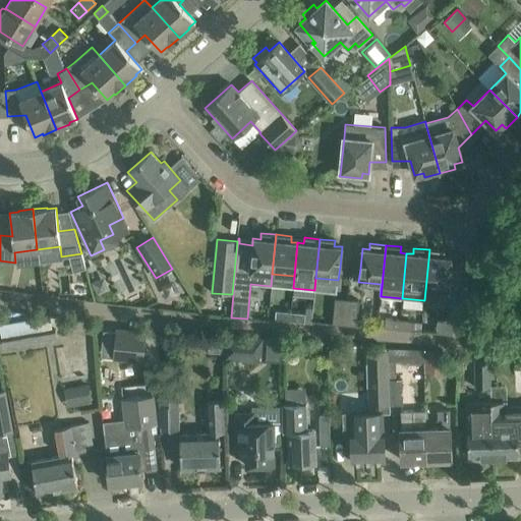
[(429,249),(424,300),(447,303),(458,304),(460,291),(461,281),(461,276),(463,261),(461,261),(461,266),(451,265),(451,259),(451,257),(444,256),(445,251),(429,249)]
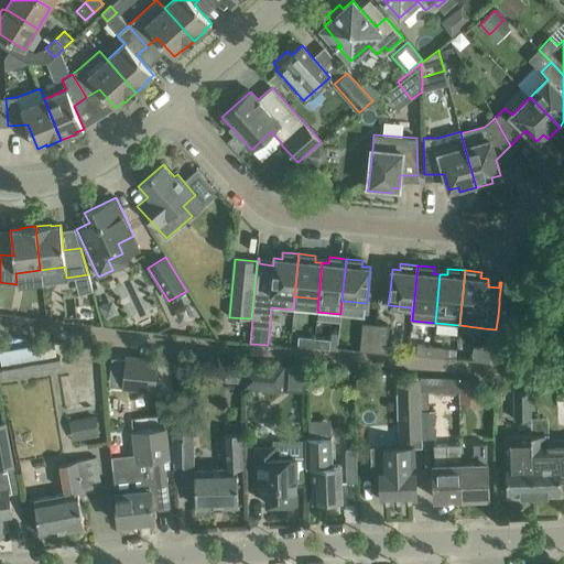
[(372,351),(376,324),(362,323),(359,350),(372,351)]
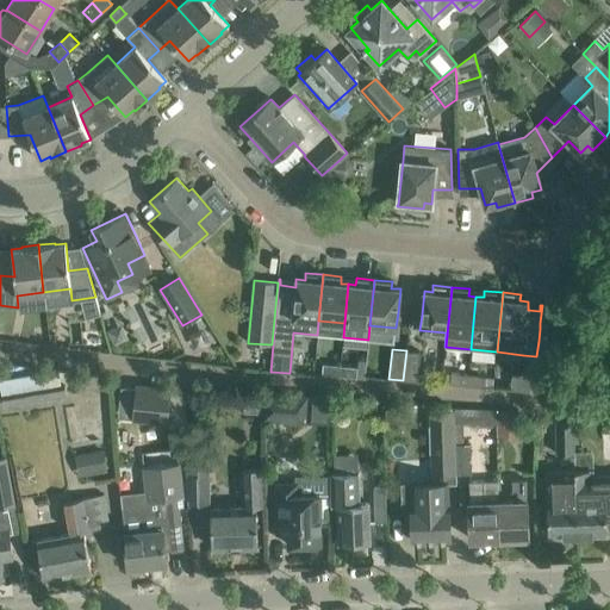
[(421,352),(406,350),(403,380),(417,381),(421,352)]
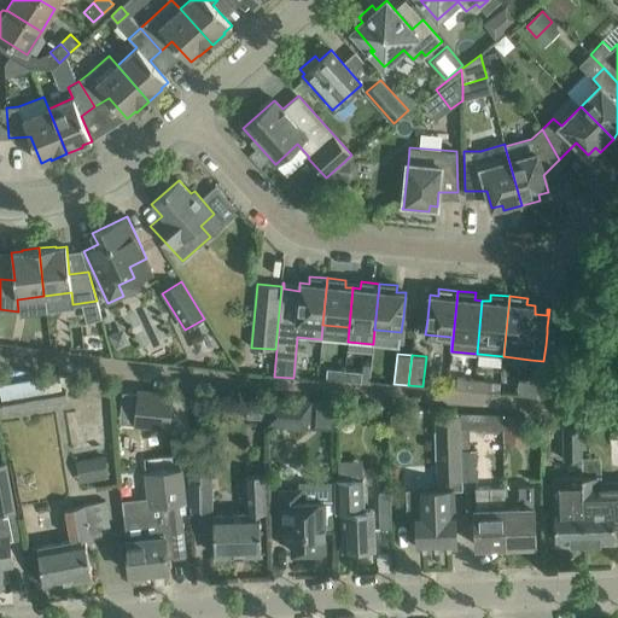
[(343,380),(344,369),(327,368),(326,379),(343,380)]
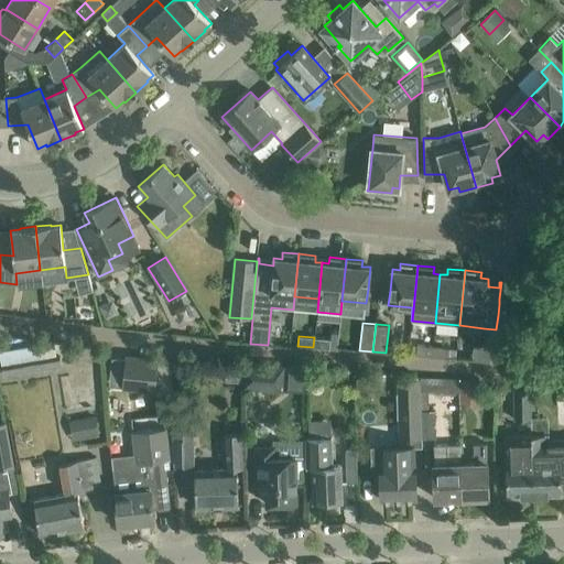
[(331,339),(314,337),(313,347),(329,349),(331,339)]
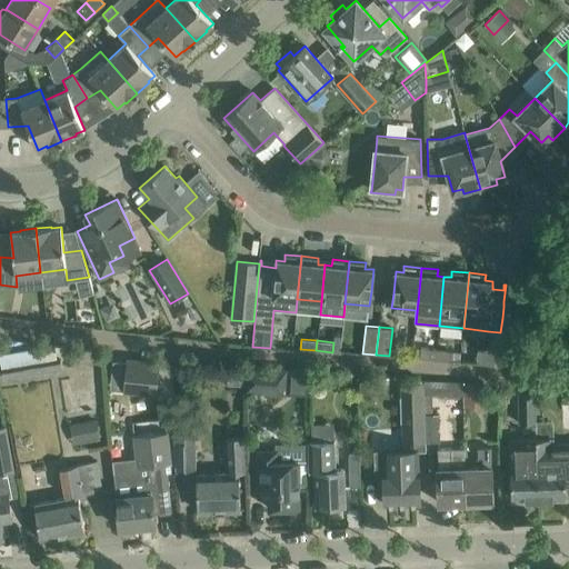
[(60,370),(58,361),(56,347),(0,356),(0,365),(1,371),(3,380),(60,370)]
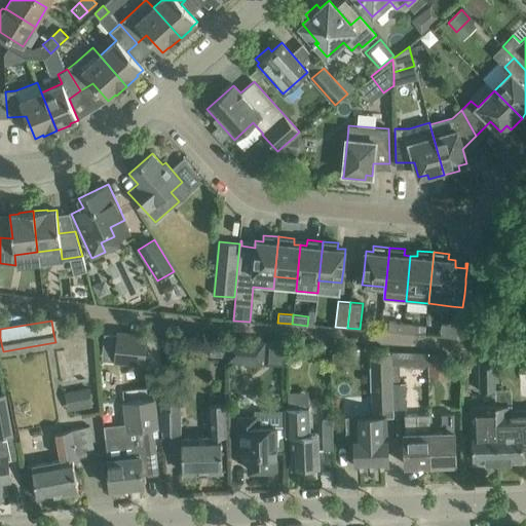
[(467,338),(468,321),(460,321),(458,323),(457,338),(462,338),(467,338)]
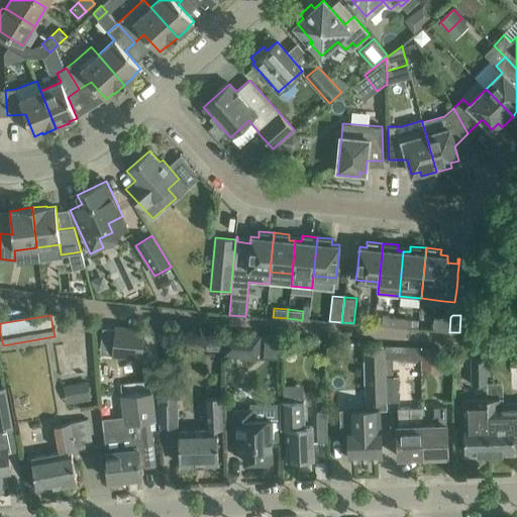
[(396,326),(397,317),(382,316),(382,325),(396,326)]
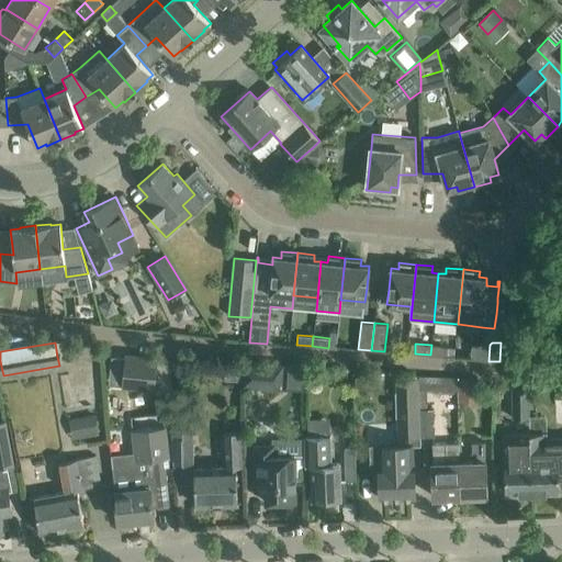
[(447,347),(431,345),(430,355),(447,357),(447,347)]
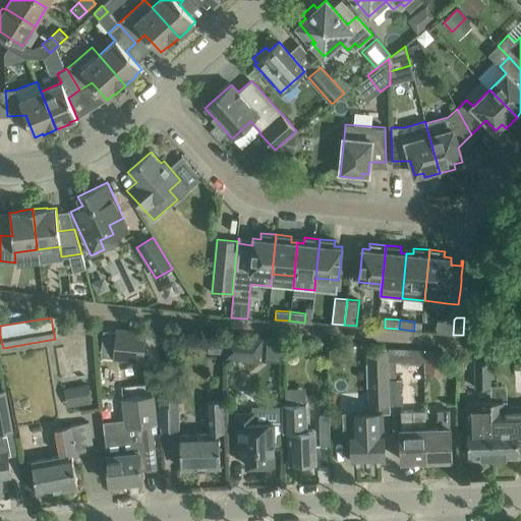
[(114,358),(142,361),(146,332),(116,330),(114,358)]
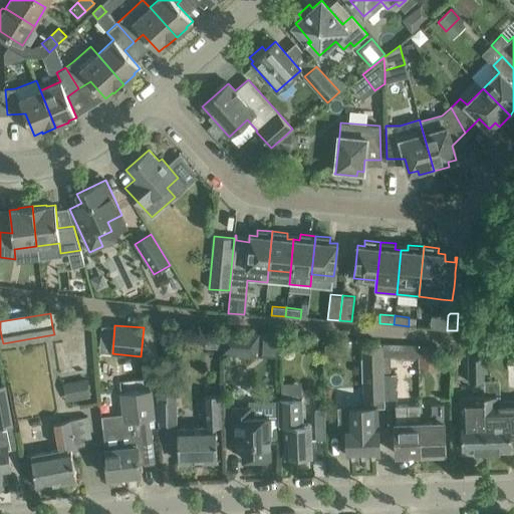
[(258,353),(259,333),(223,331),(222,351),(222,354),(258,356),(258,353)]
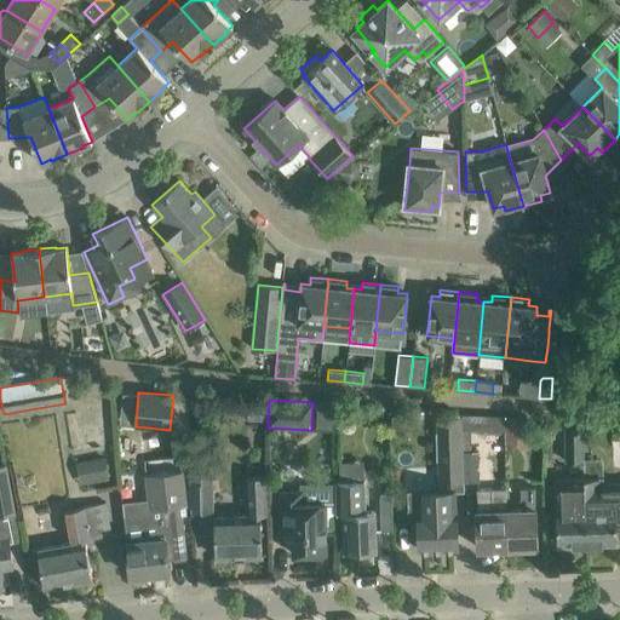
[(407,430),(406,415),(392,415),(394,430),(407,430)]
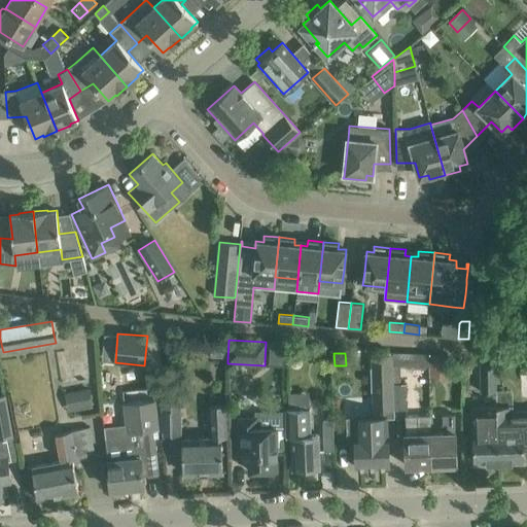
[(430,378),(448,379),(449,354),(431,353),(430,378)]
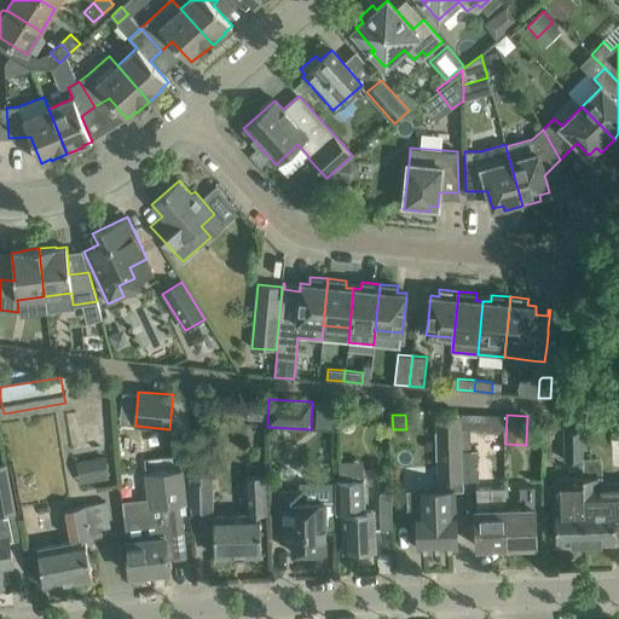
[(452,482),(462,482),(461,432),(461,416),(437,416),(438,482),(452,482)]
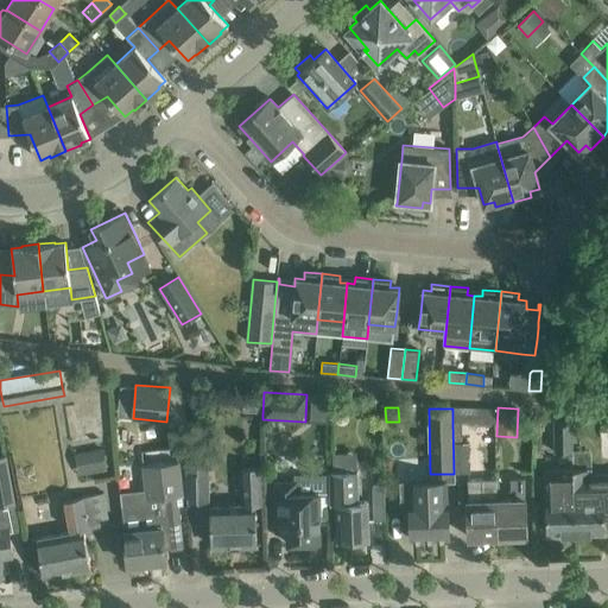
[(476,409),(453,409),(453,424),(476,424),(476,409)]
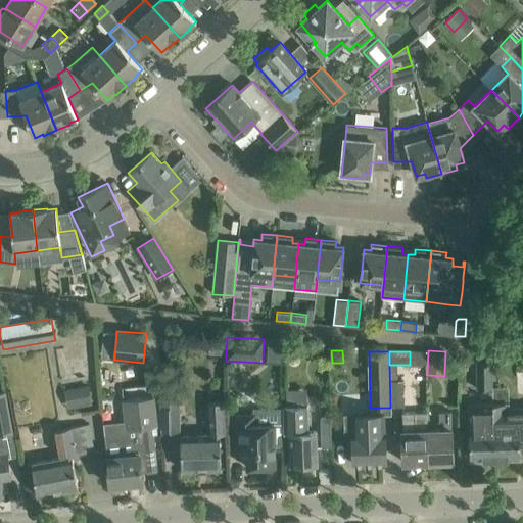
[(492,360),(476,361),(476,390),(492,389),(492,360)]
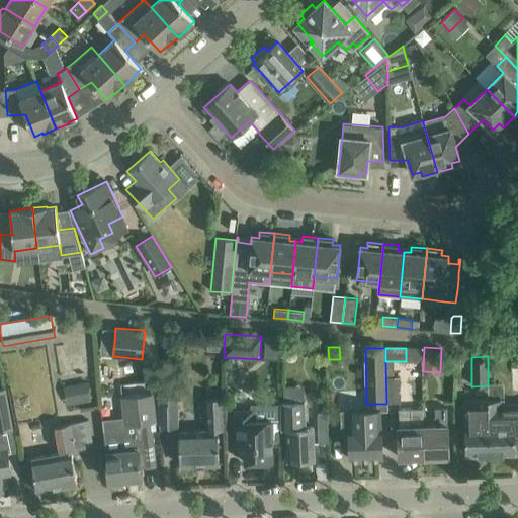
[(399,376),(385,377),(386,404),(400,403),(399,376)]
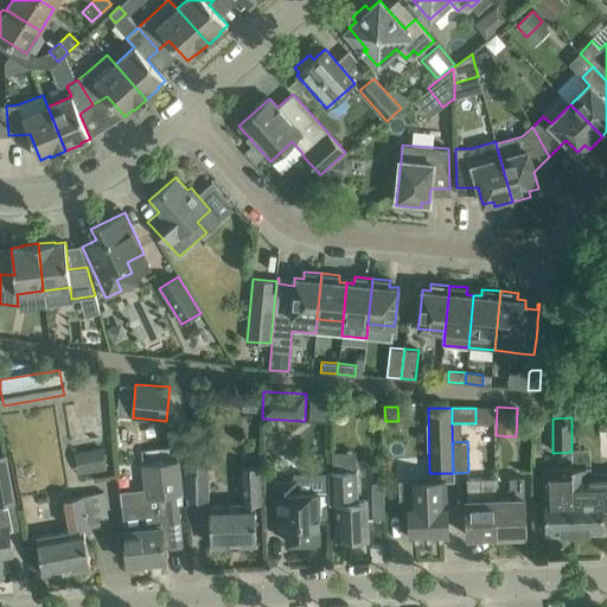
[(72,451),(77,474),(107,468),(102,446),(72,451)]
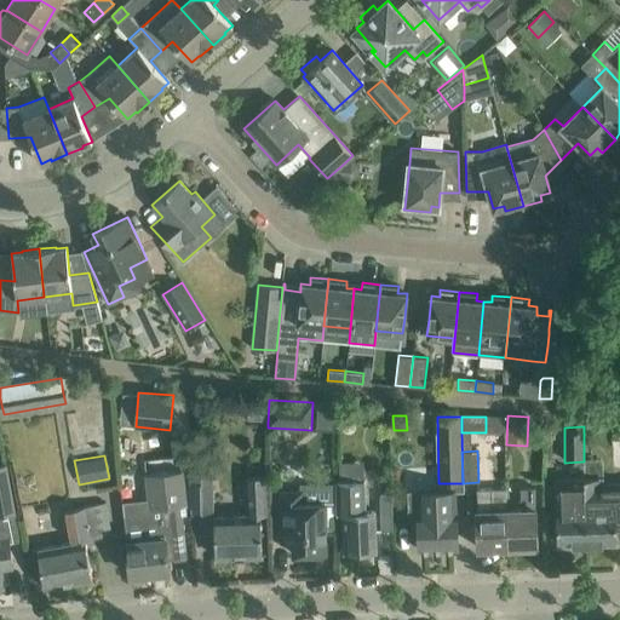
[(212,458),(190,459),(191,511),(213,511),(212,458)]
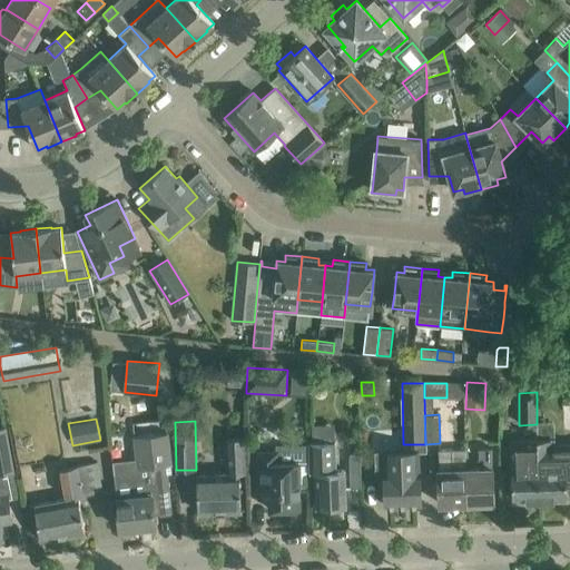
[(0,428),(0,474),(13,472),(6,426),(0,428)]
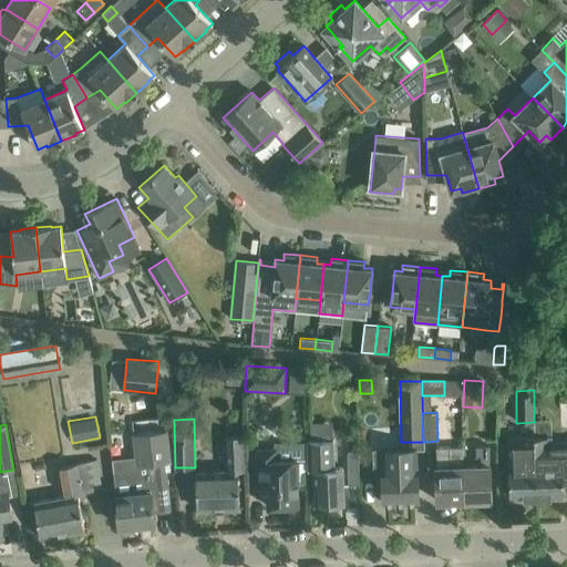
[(169,508),(167,486),(165,471),(171,471),(166,431),(133,434),(137,470),(137,476),(145,475),(146,492),(151,491),(153,511),(169,508)]
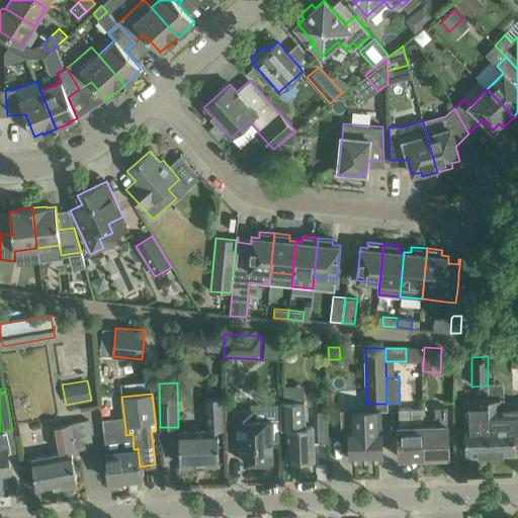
[(489,401),(463,402),(464,435),(465,455),(491,454),(489,401)]
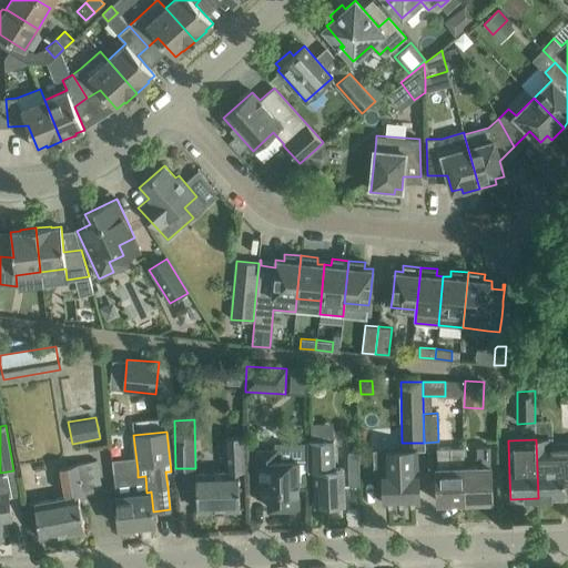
[(551,439),(536,439),(538,498),(565,497),(565,484),(567,483),(567,442),(551,443),(551,439)]
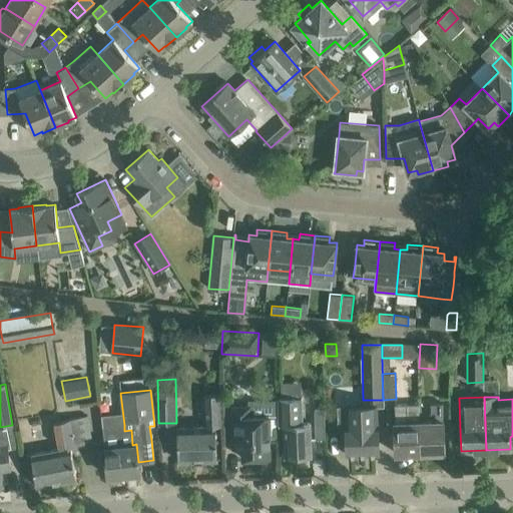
[(205,426),(192,426),(177,427),(177,441),(178,461),(216,459),(215,426),(220,426),(219,406),(219,399),(204,399),(205,426)]
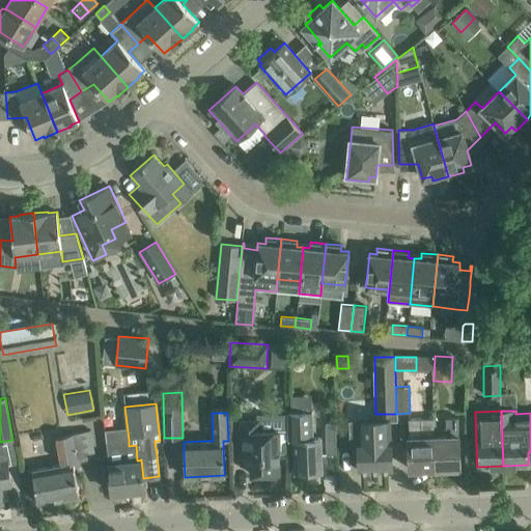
[(292,413),(294,452),(295,473),(323,472),(322,439),(313,439),(312,413),(292,413)]
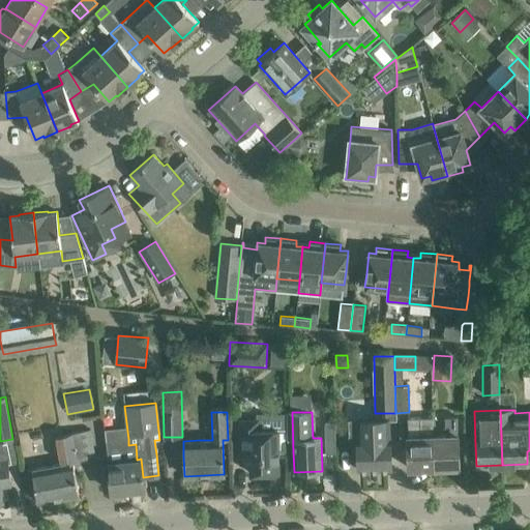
[(389,469),(387,413),(375,413),(374,413),(374,420),(349,420),(349,440),(356,440),(357,470),(389,469)]
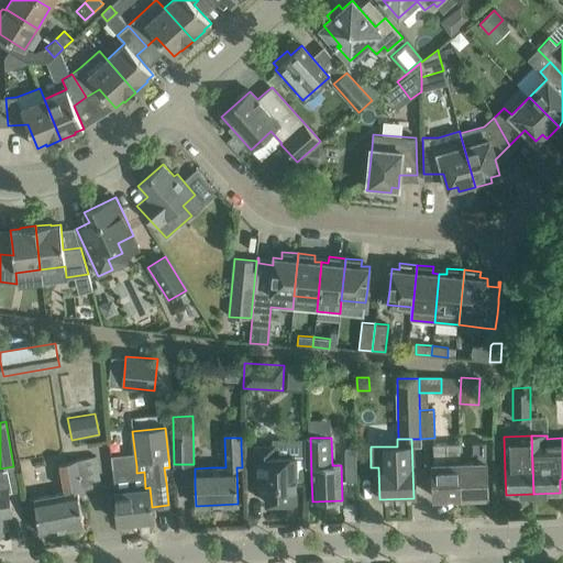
[(434,497),(461,496),(460,463),(460,443),(433,444),(433,464),(434,497)]
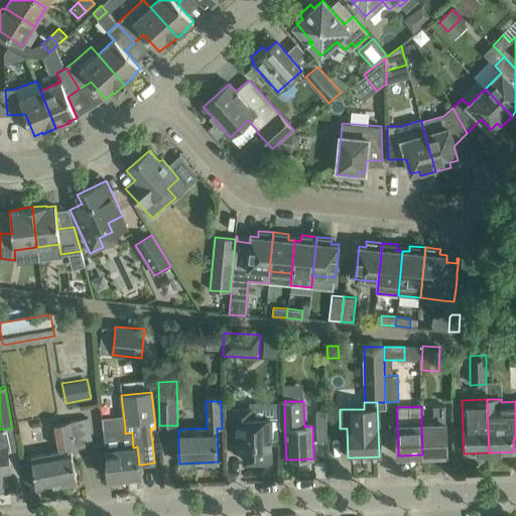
[(434,424),(421,424),(422,455),(446,455),(445,424),(444,424),(444,406),(433,406),(434,424)]
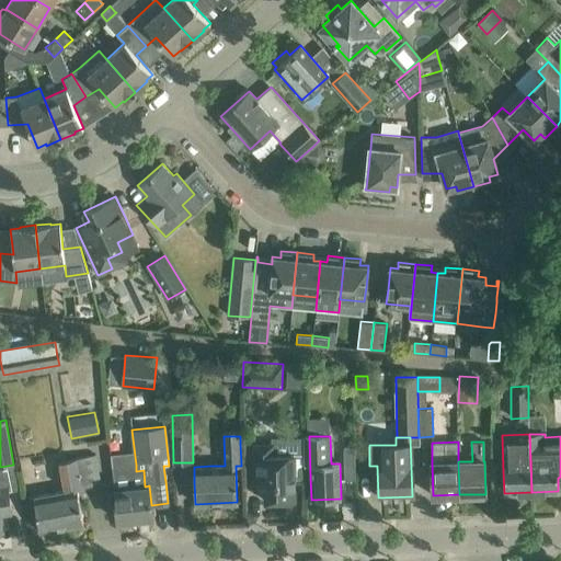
[(253,443),(254,469),(254,491),(265,491),(265,501),(296,501),(295,479),(304,480),(304,456),(273,454),(273,444),(253,443)]
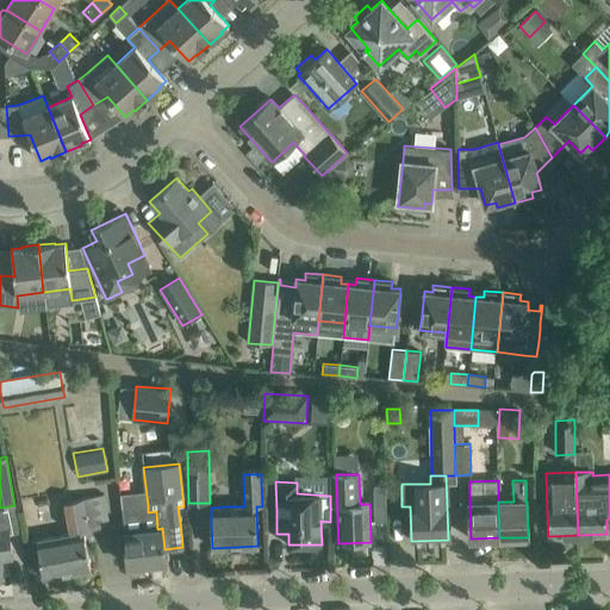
[(110,528),(105,504),(104,496),(83,498),(66,502),(70,533),(37,540),(44,579),(91,570),(83,533),(110,528)]
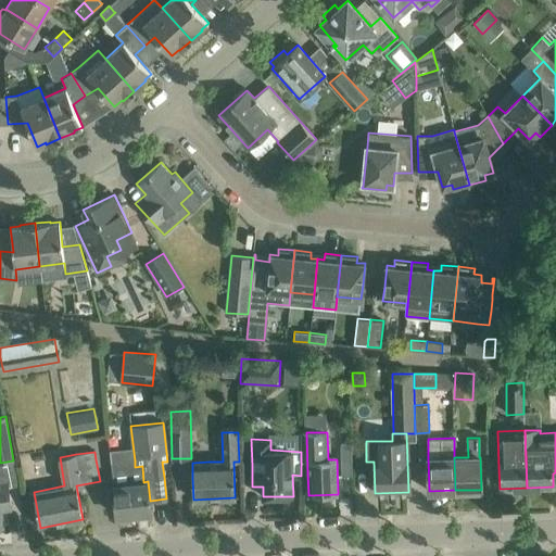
[(142,466),(135,467),(135,460),(111,463),(116,516),(151,512),(150,501),(148,481),(143,482),(142,466)]
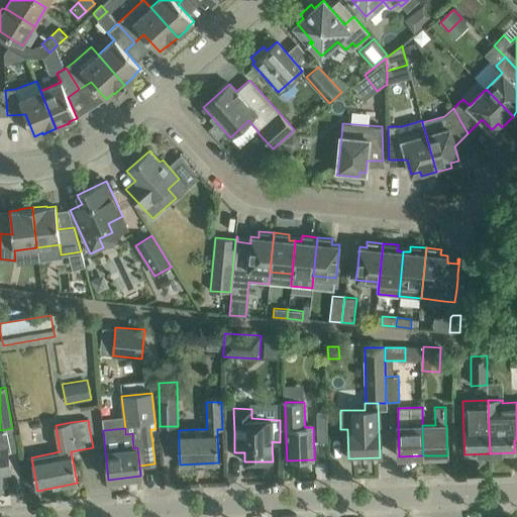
[(0,491),(4,491),(2,475),(10,474),(6,448),(0,449),(0,491)]
